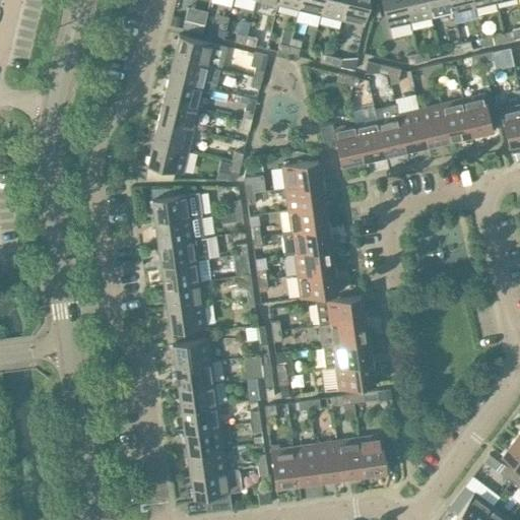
[(299,9),(301,0),(277,0),(277,4),(299,9)]
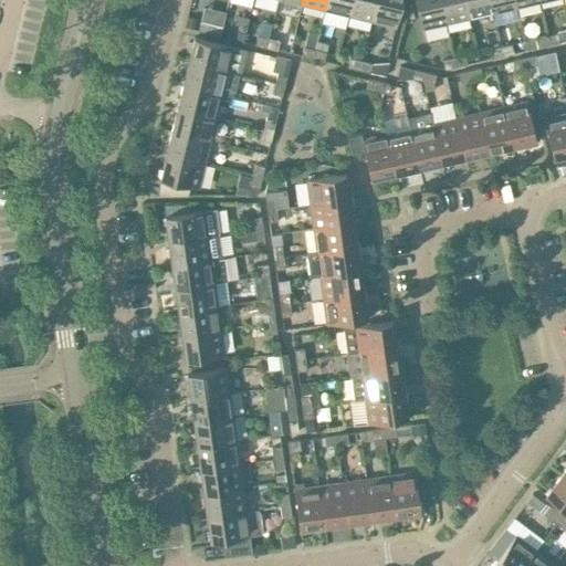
[(348,16),(352,0),(327,0),(325,10),(348,16)]
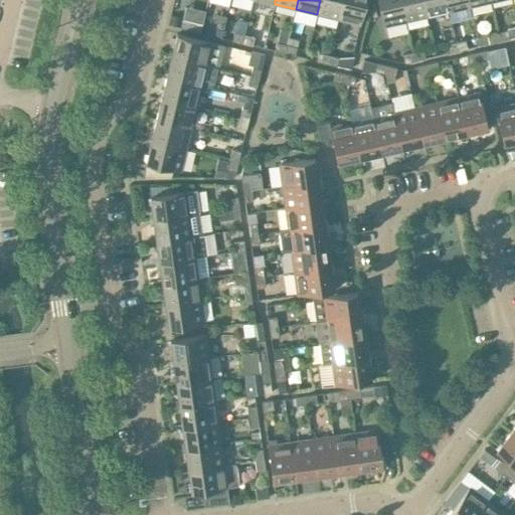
[(338,19),(342,0),(320,0),(317,14),(338,19)]
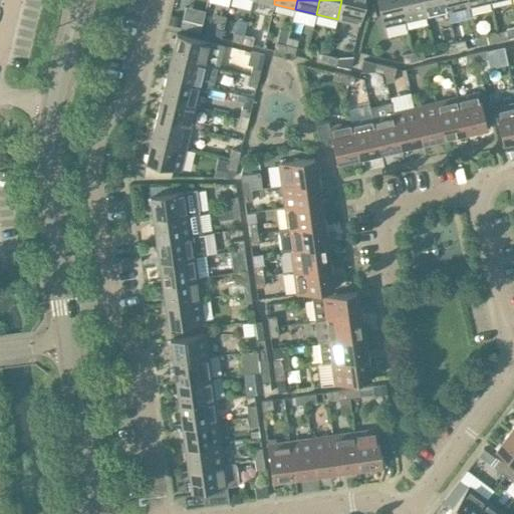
[(359,24),(365,1),(364,0),(341,0),(337,19),(359,24)]
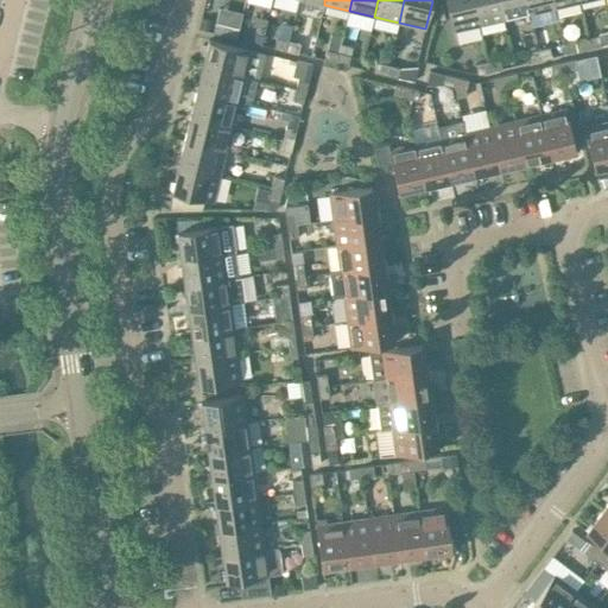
[(480,25),(473,0),(445,0),(454,31),(480,25)]
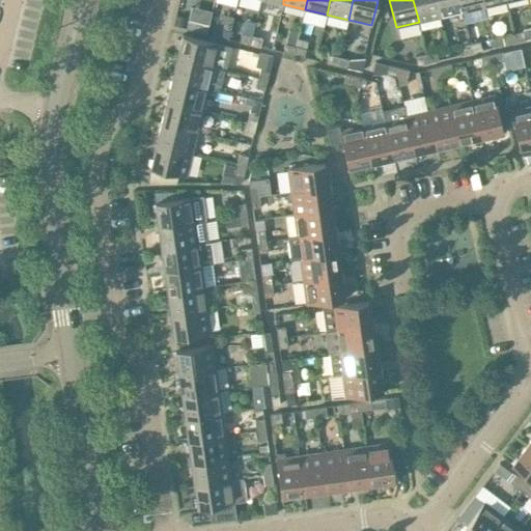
[(441,17),(436,0),(413,0),(419,22),(441,17)]
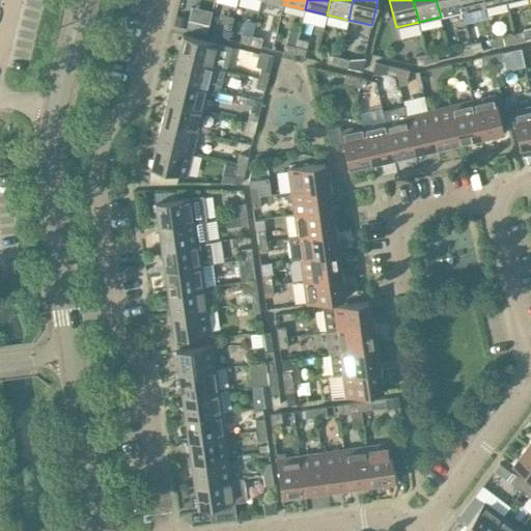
[(463,11),(459,0),(436,0),(441,17),(463,11)]
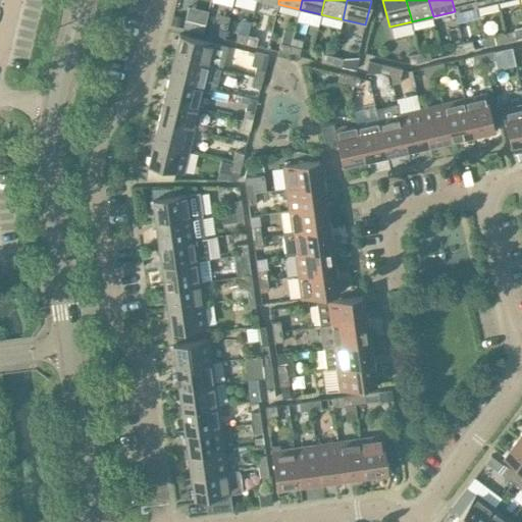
[(476,7),(474,0),(452,0),(455,11),(476,7)]
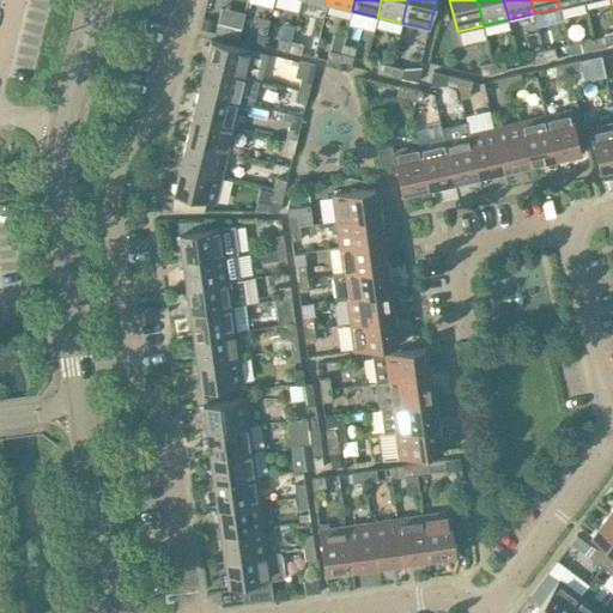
[(216,23),(213,32),(237,38),(240,29),(216,23)]
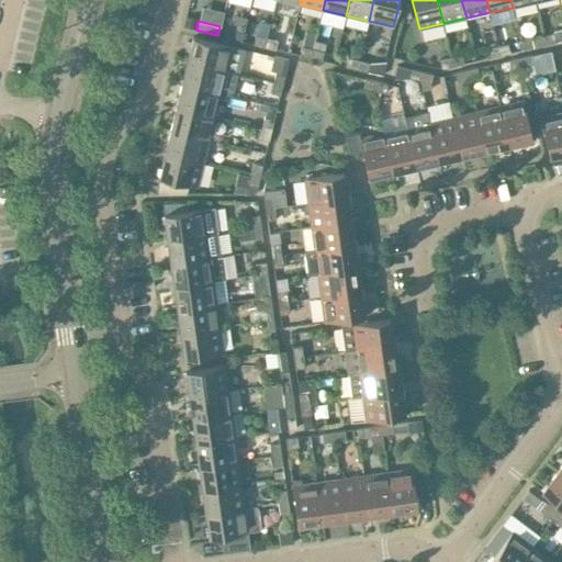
[(553,33),(543,35),(546,44),(555,42),(553,33)]
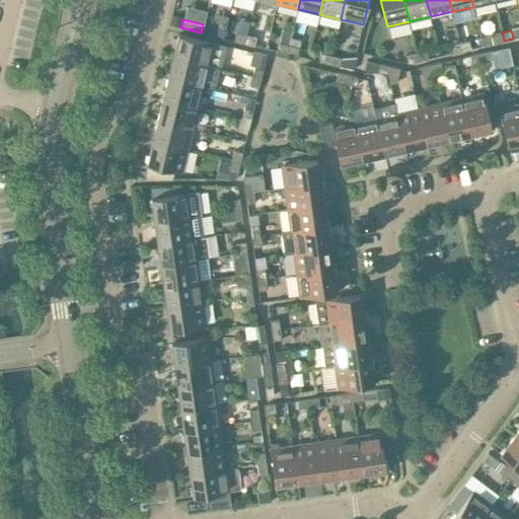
[(244,44),(246,34),(235,31),(233,41),(244,44)]
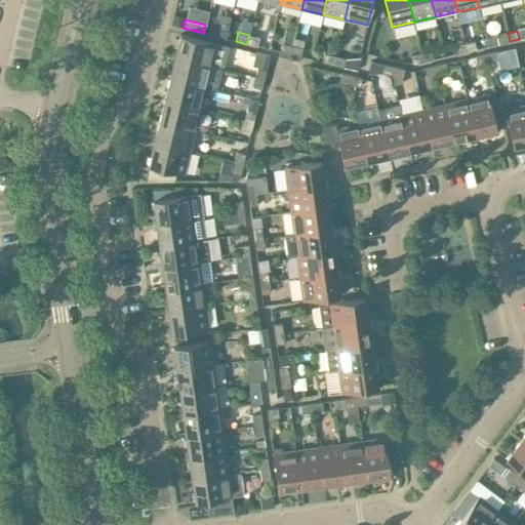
[(510,41),(508,33),(496,35),(498,44),(510,41)]
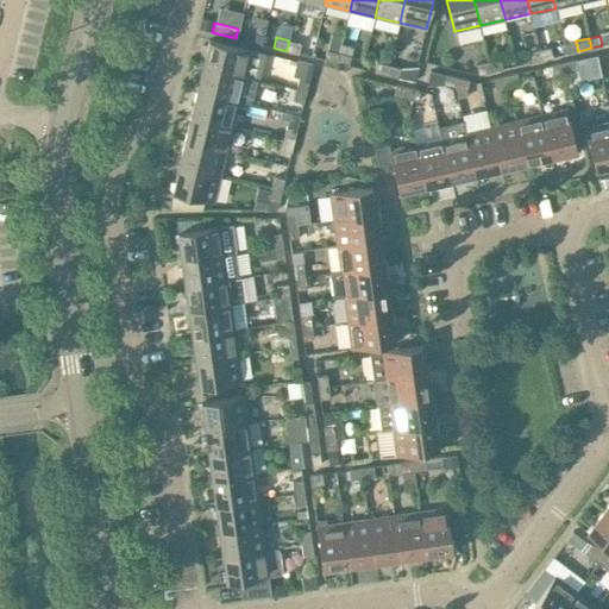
[(257,80),(264,54),(209,39),(202,66),(257,80)]
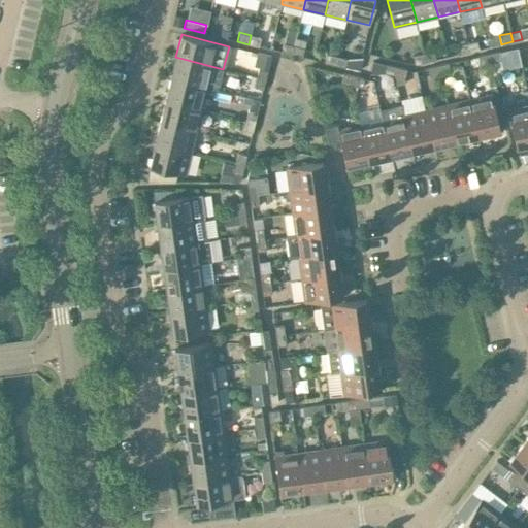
[(260,38),(251,35),(249,44),(258,46),(260,38)]
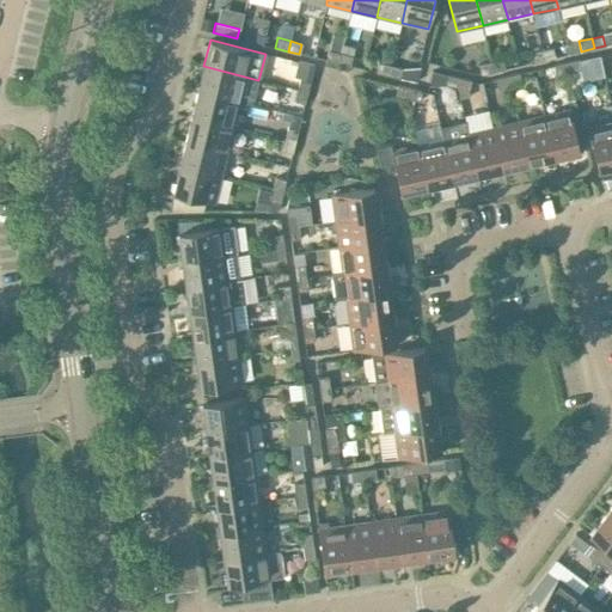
[(555,57),(552,47),(542,49),(544,60),(555,57)]
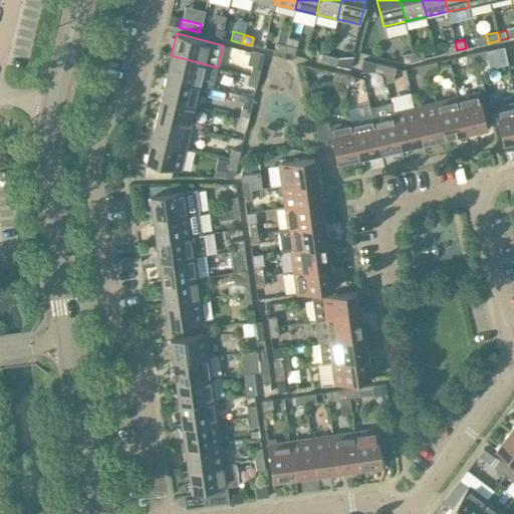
[(457,50),(455,41),(444,44),(446,52),(457,50)]
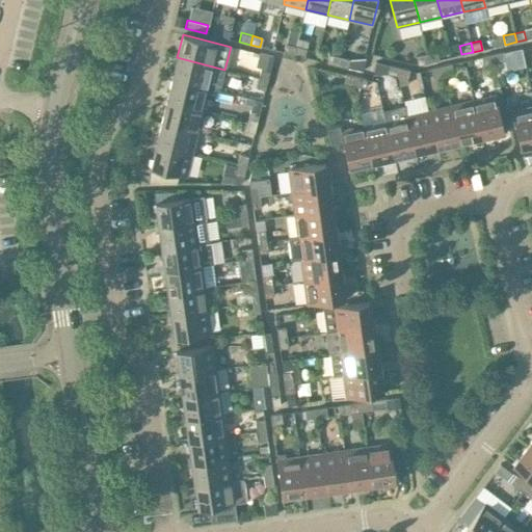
[(294,55),(296,46),(286,44),(284,52),(294,55)]
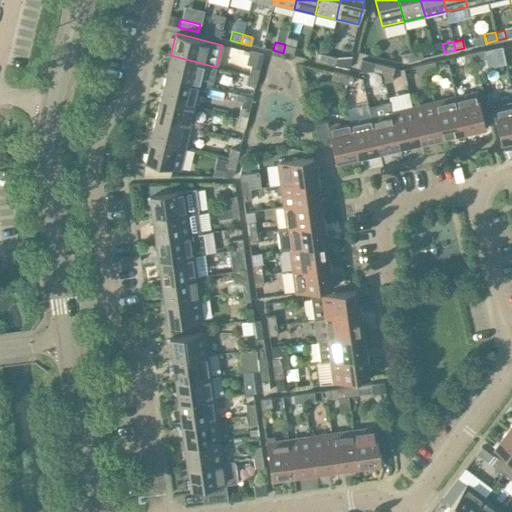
[(295,47),(285,44),(283,53),(293,55),(295,47)]
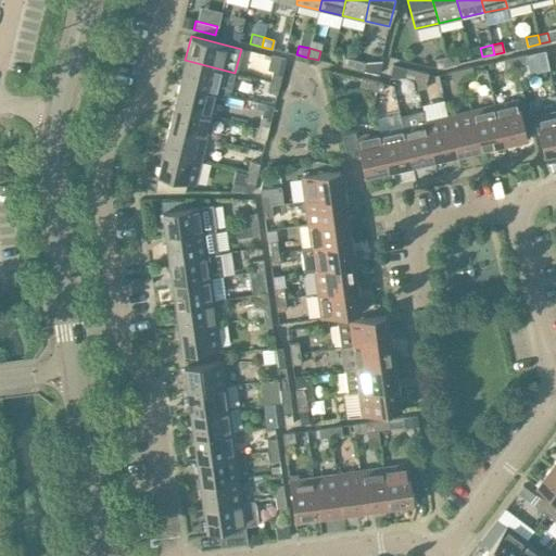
[(456,53),(446,55),(449,65),(458,62),(456,53)]
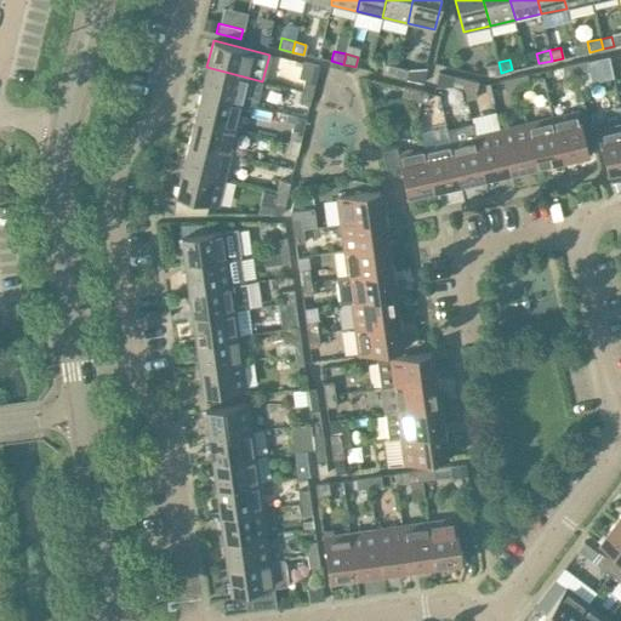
[(588,70),(586,61),(574,63),(576,73),(588,70)]
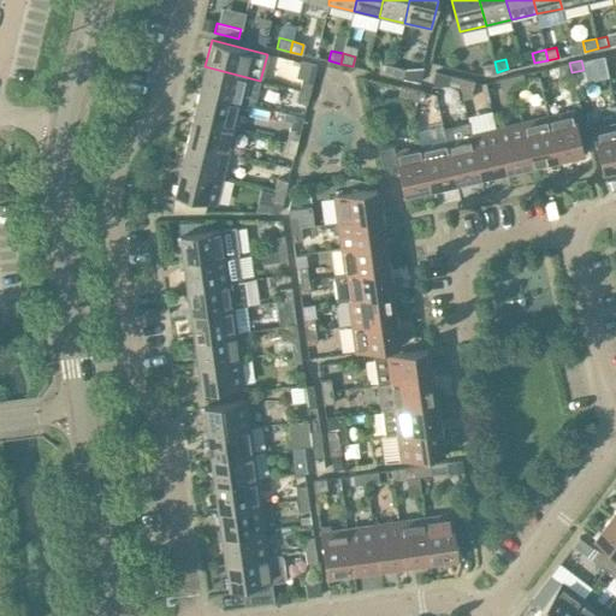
[(497,72),(495,61),(481,65),(484,75),(497,72)]
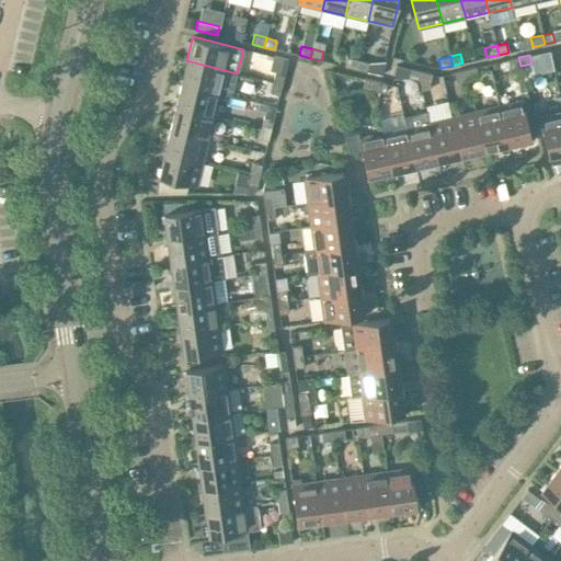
[(356,69),(358,60),(346,57),(344,66),(356,69)]
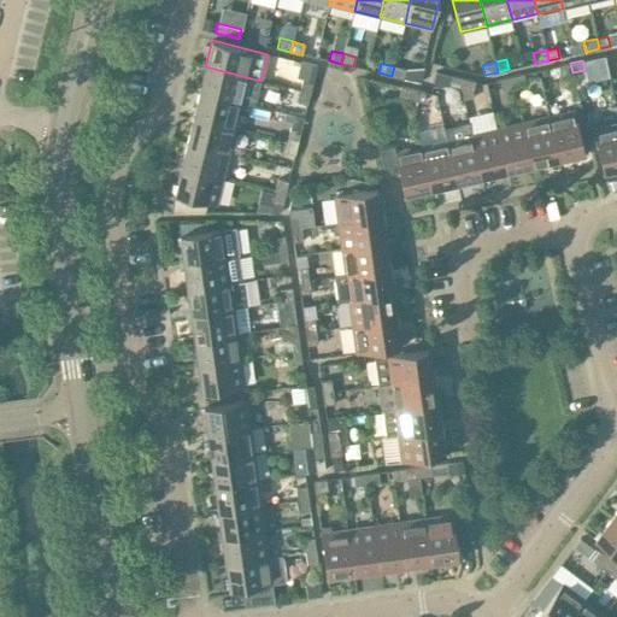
[(573,72),(570,63),(558,65),(560,75),(573,72)]
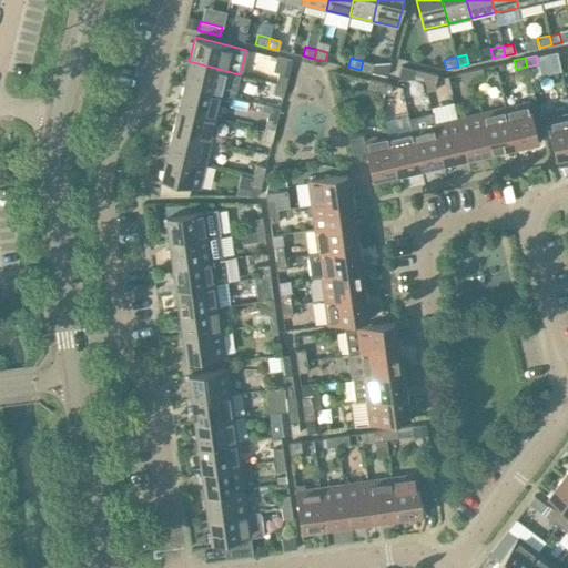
[(234,97),(240,74),(189,61),(183,84),(222,94),(234,97)]
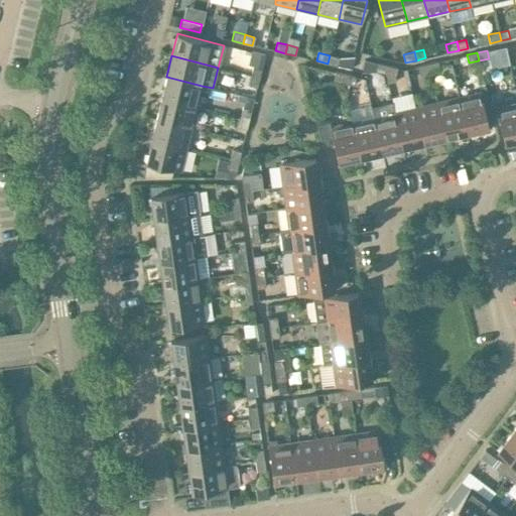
[(339,57),(330,55),(328,63),(337,67),(339,57)]
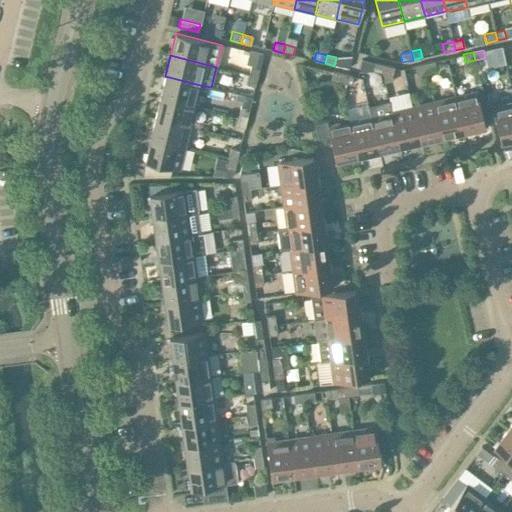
[(436,69),(434,61),(424,63),(426,71),(436,69)]
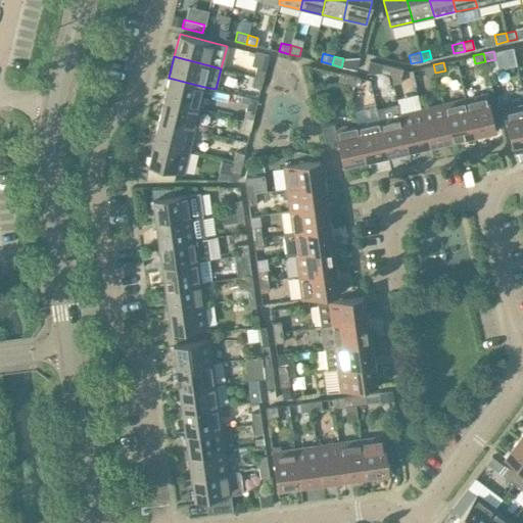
[(390,75),(392,66),(382,63),(380,72),(390,75)]
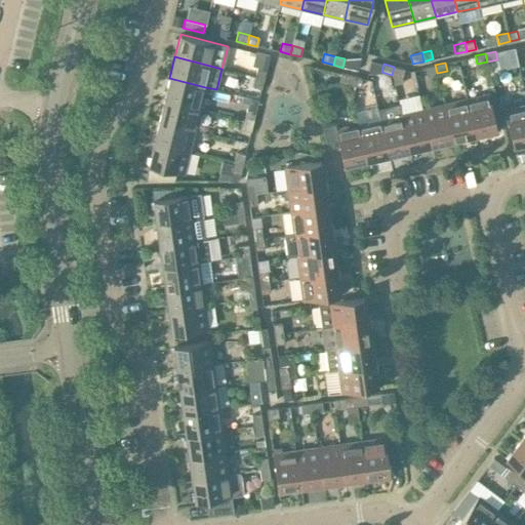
[(437,73),(435,65),(425,68),(427,76),(437,73)]
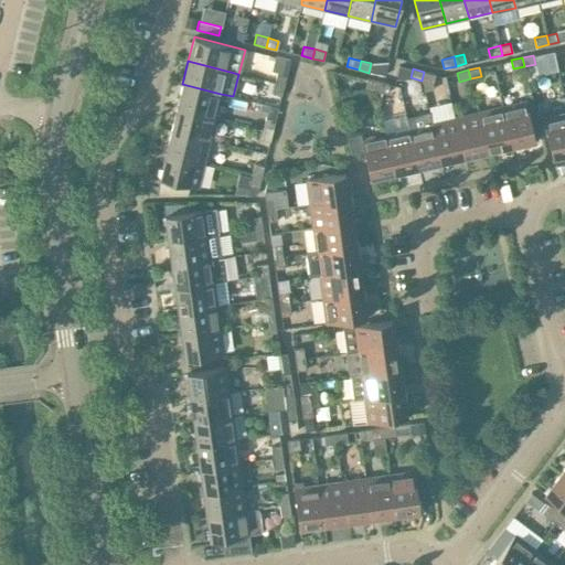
[(284,84),(287,73),(277,71),(275,82),(284,84)]
